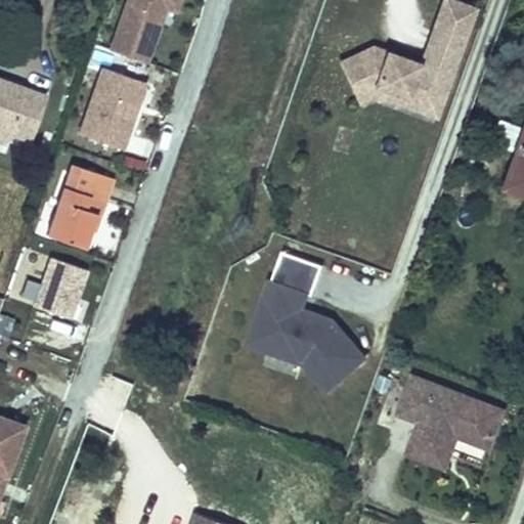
[(121,0),(103,49),(139,61),(158,8),(168,11),(172,0),(121,0)]
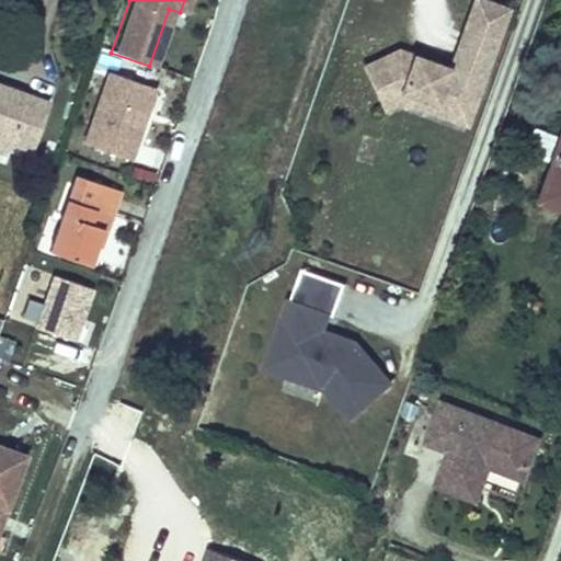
[(480,0),(476,0),(470,16),(504,29),(511,11),(480,0)]
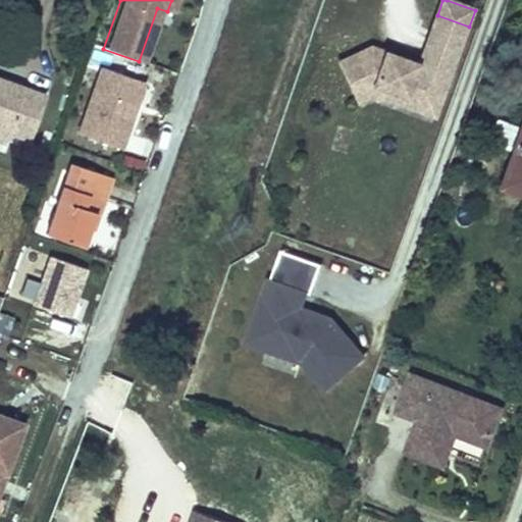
[(437,15),(420,65),(451,76),(469,27),(437,15)]
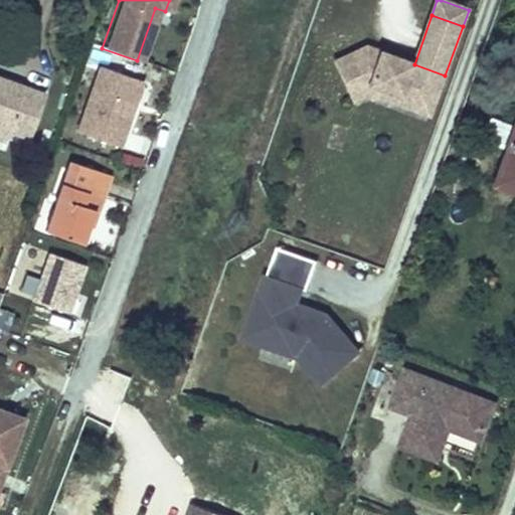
[(336,62),(350,95),(369,87),(433,110),(445,75),(414,64),(368,47),(336,62)]
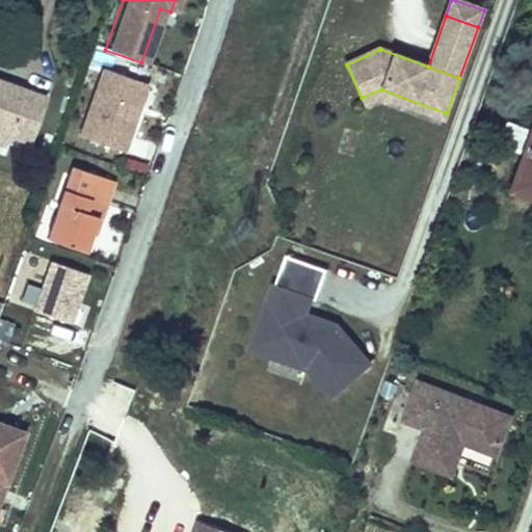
[(73,134),(116,150),(140,82),(97,67),(73,134)]
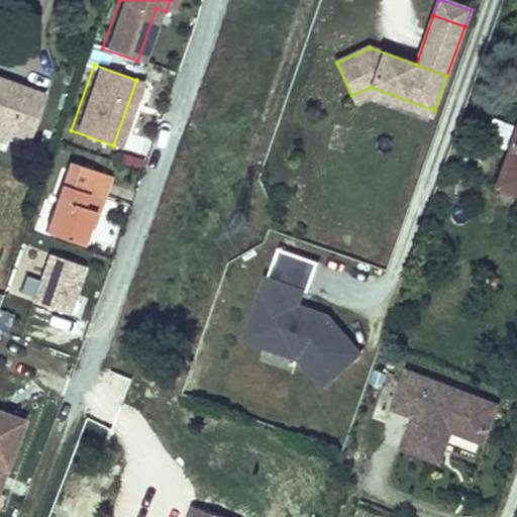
[(24,90),(0,81),(0,90),(21,98),(24,90)]
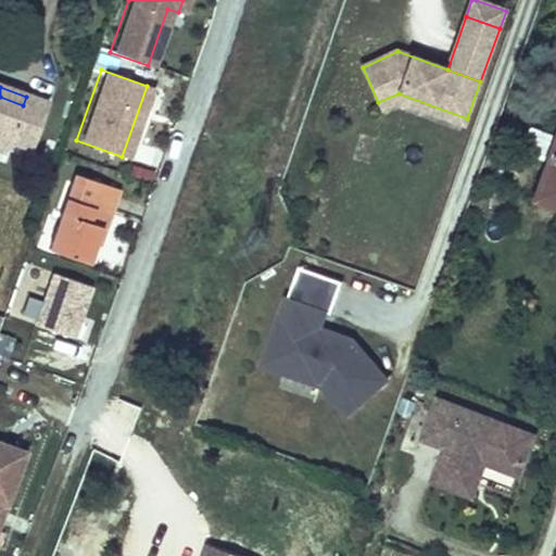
[(378,102),(382,110),(399,102),(464,126),(467,118),(399,93),(378,102)]
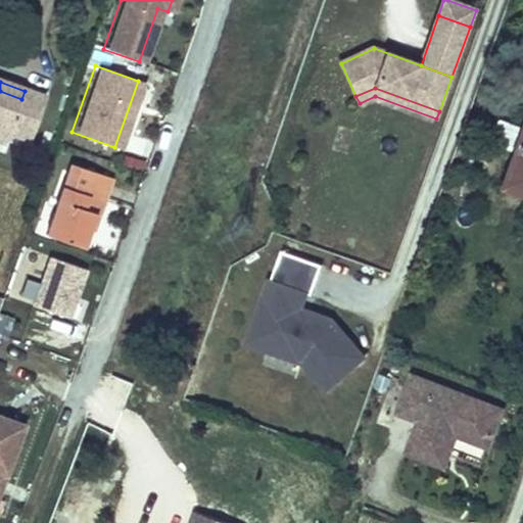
[(0,131),(8,134),(28,141),(43,98),(25,91),(21,99),(0,91),(0,131)]
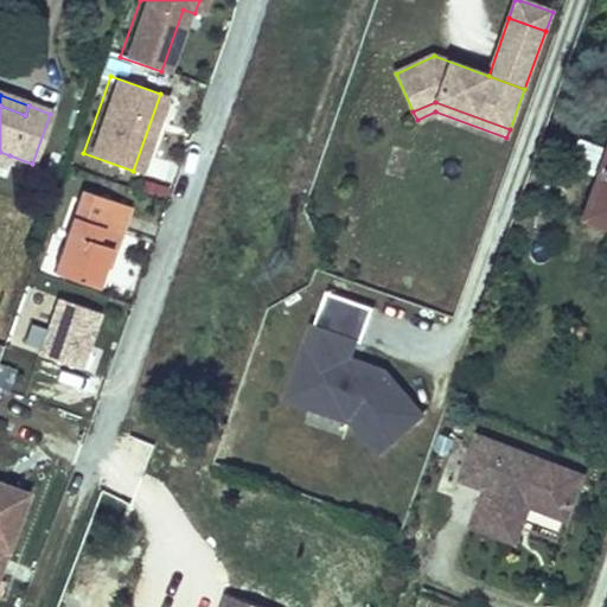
[(568,165),(596,177),(606,148),(577,138),(568,165)]
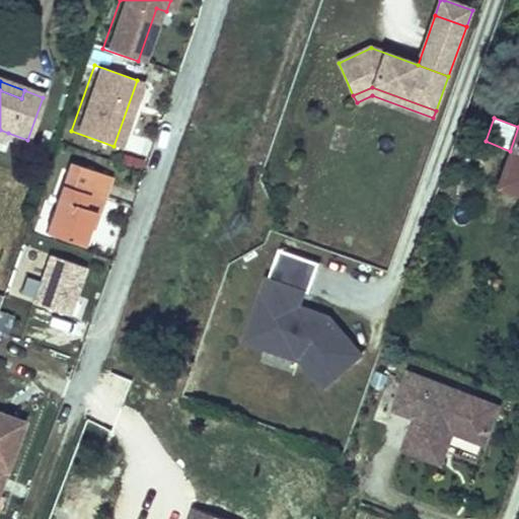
[(518,125),(518,127),(510,151),(496,186),(518,194),(518,125)]
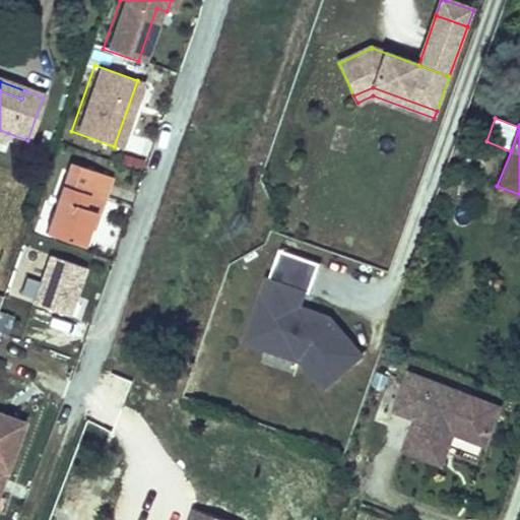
[(100,217),(106,202),(115,179),(72,163),(64,187),(47,234),(84,247),(90,230),(95,215),(100,217)]
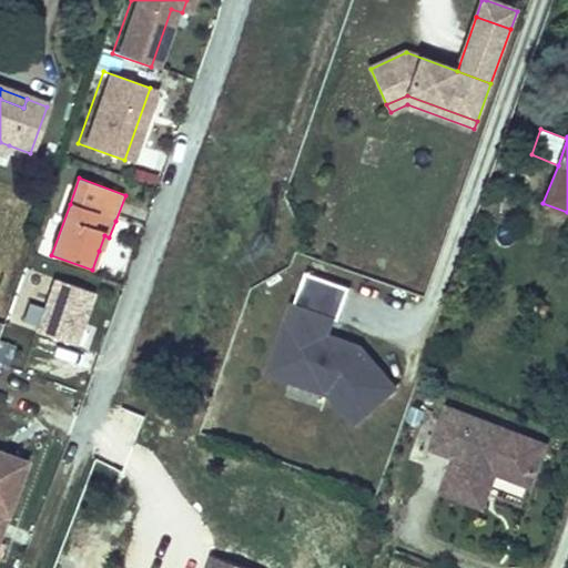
[(104,235),(99,251),(104,253),(109,237),(104,235)]
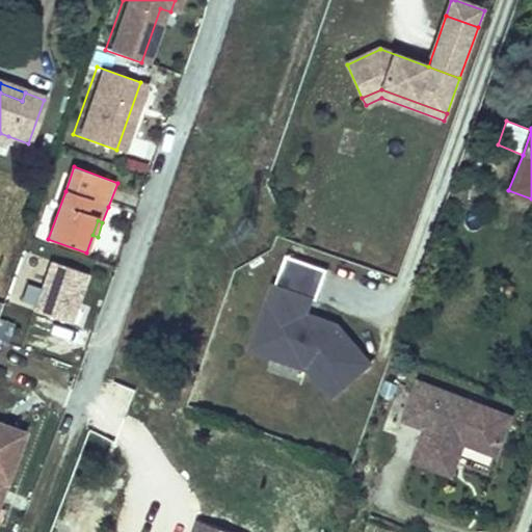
[(369,336),(312,318),(327,267),(282,254),(253,353),(270,358),(267,371),(350,396),(369,336)]
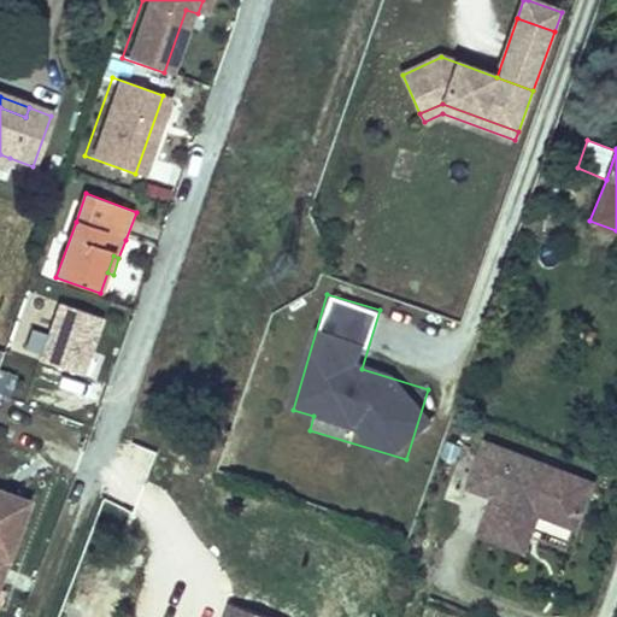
[(39,360),(87,376),(106,317),(58,301),(39,360)]
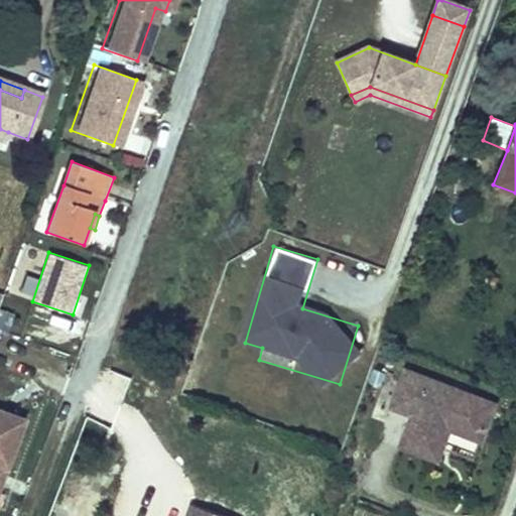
[(480,285),(494,289),(499,278),(484,273),(480,285)]
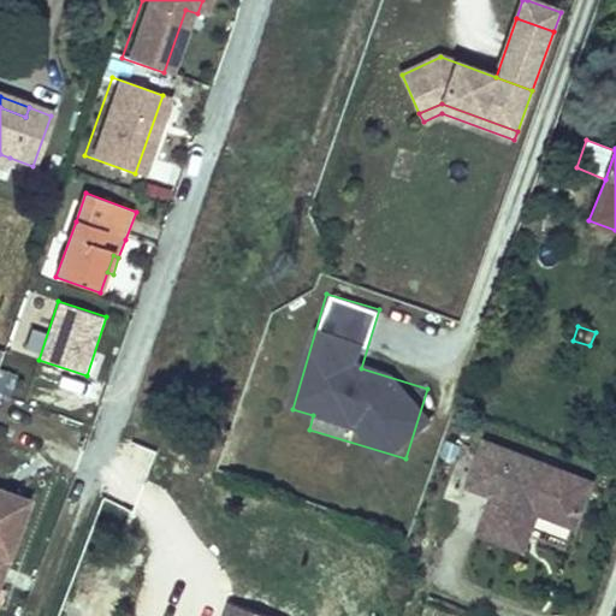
[(550,511),(554,521),(574,529),(590,485),(484,448),(467,491),(493,501),(479,538),(523,555),(537,516),(540,508),(550,511)]
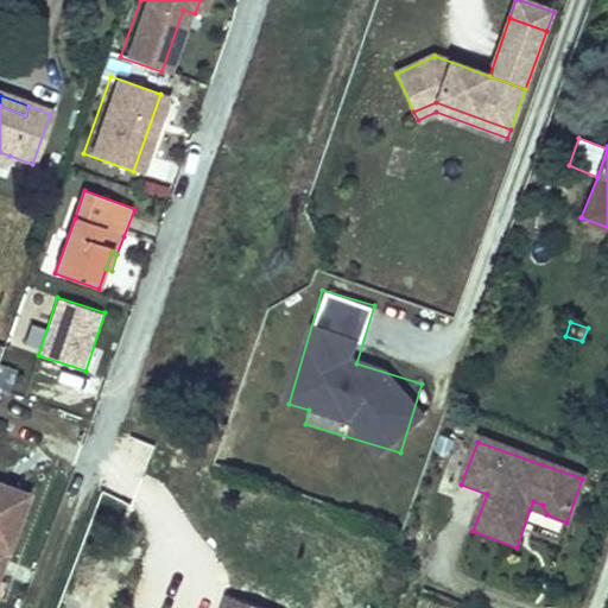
[(0,482),(0,572),(30,494),(0,482)]
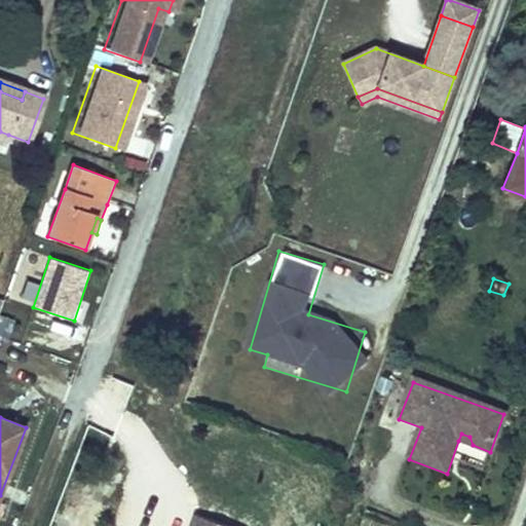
[(458,441),(473,445),(470,437),(461,434),(458,441)]
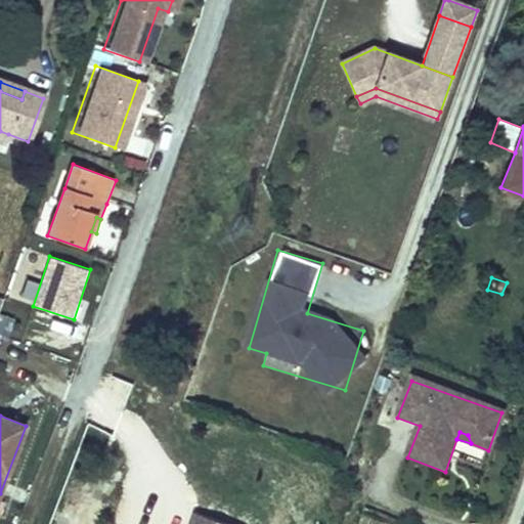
[(221,523),(195,515),(191,523),(221,523)]
